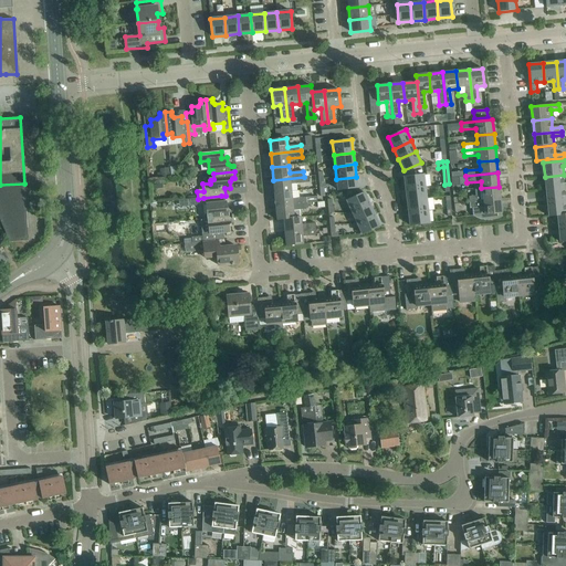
[(406,189),(425,187),(423,175),(404,177),(406,189)]
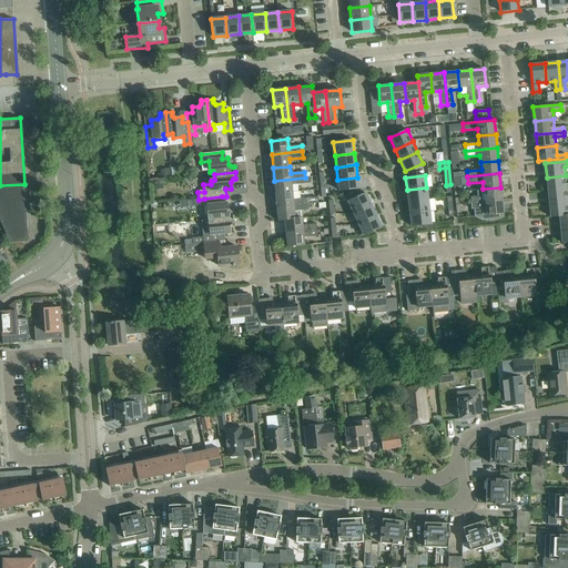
[(567,184),(566,175),(547,178),(548,191),(567,188),(567,184)]
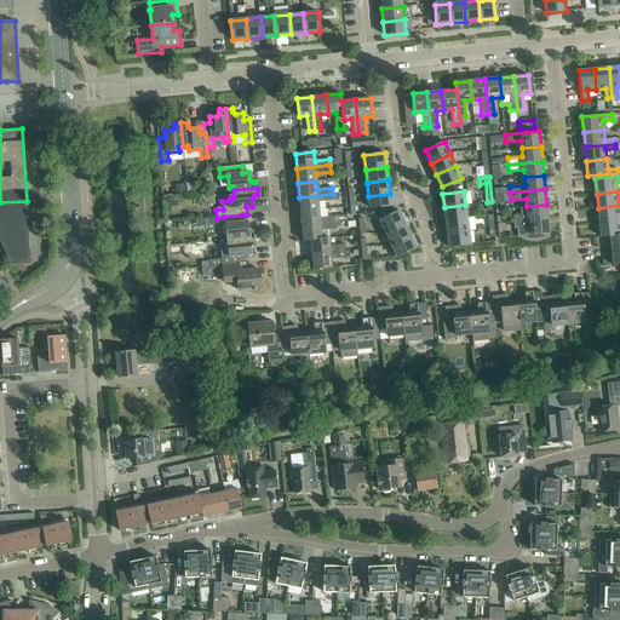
[(339,194),(333,194),(299,197),(300,212),(319,210),(319,202),(333,201),(339,201),(339,194)]
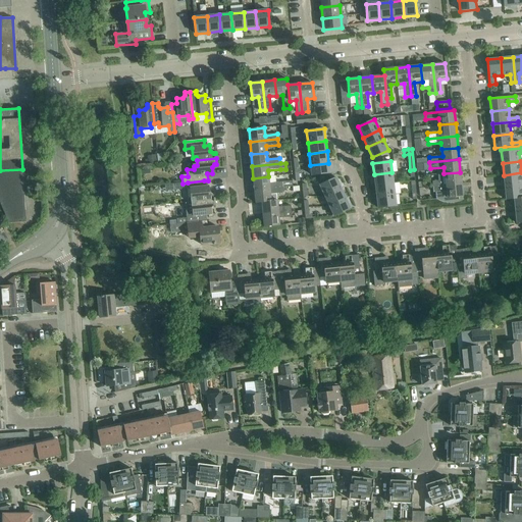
[(329,173),(328,163),(310,165),(311,175),(329,173)]
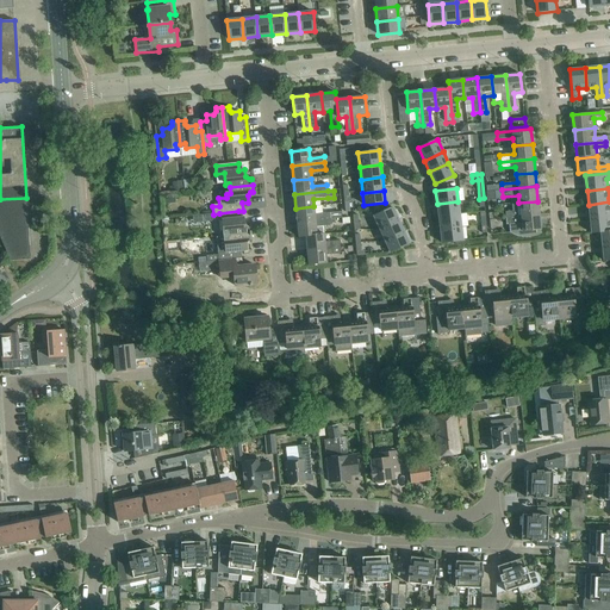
[(26,198),(0,199),(0,237),(11,261),(31,260),(26,198)]
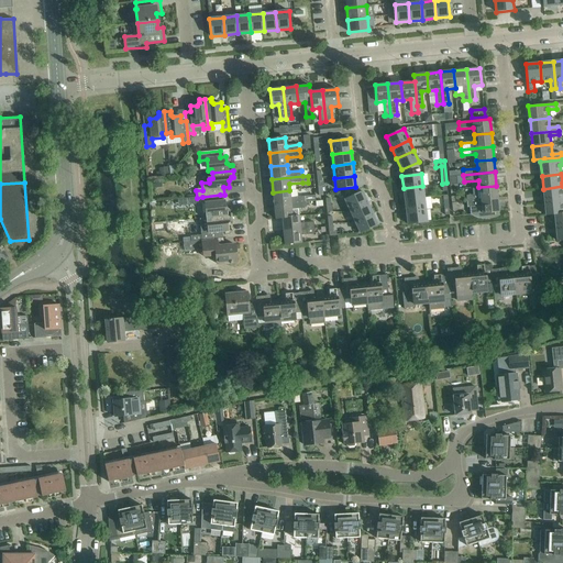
[(422,186),(404,188),(405,200),(424,198),(422,186)]
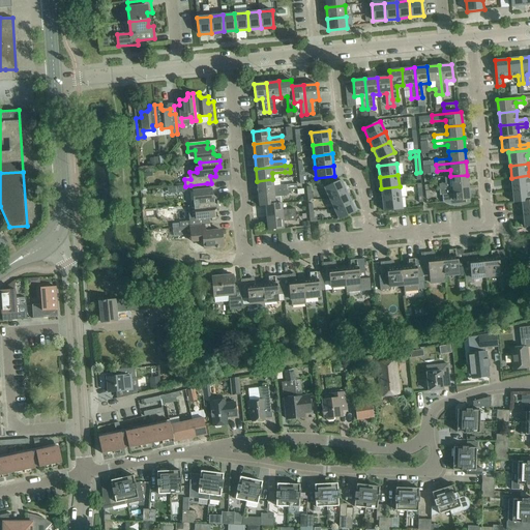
[(467,175),(450,176),(451,183),(439,184),(440,189),(469,186),(467,175)]
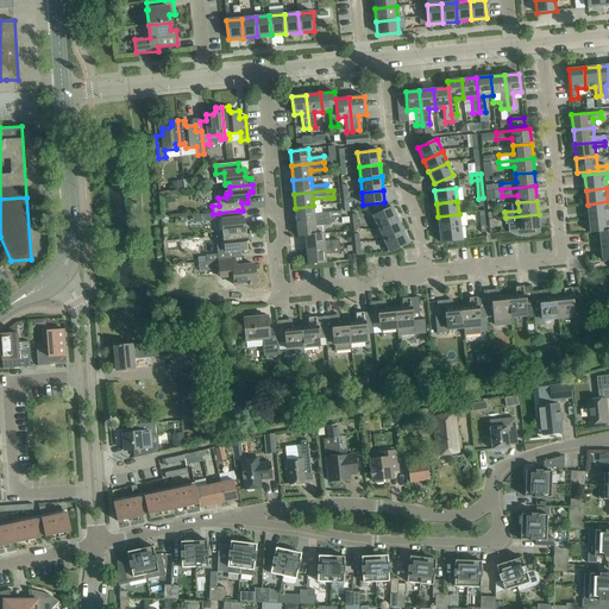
[(608,207),(608,201),(588,205),(589,218),(608,215),(608,213),(608,207)]
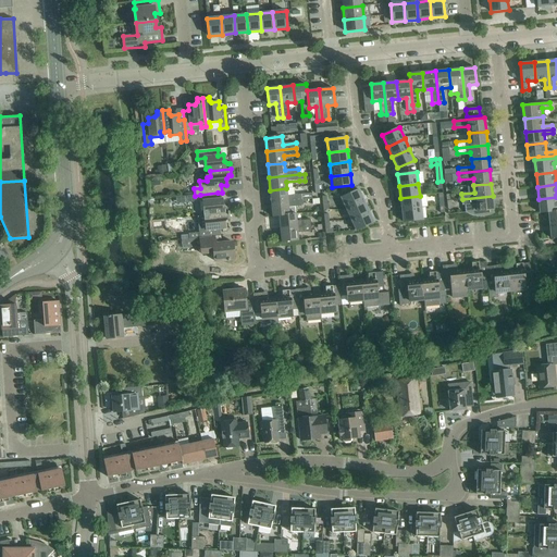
[(287,196),(286,188),(270,190),(272,203),(301,200),(301,195),(287,196)]
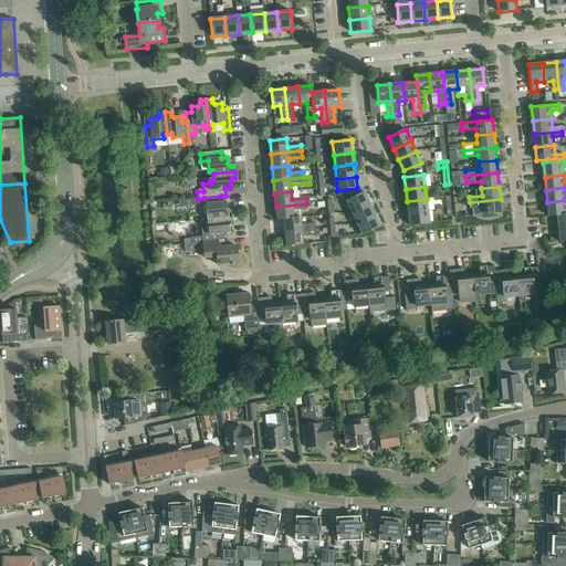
[(352,212),(370,205),(365,192),(346,201),(352,212)]
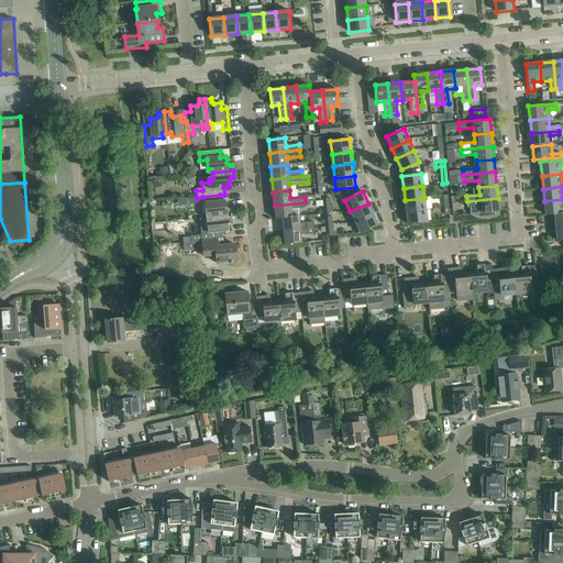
[(202,197),(197,198),(198,205),(206,203),(207,214),(211,213),(211,218),(232,216),(231,209),(229,210),(225,208),(224,200),(221,201),(220,195),(202,197)]
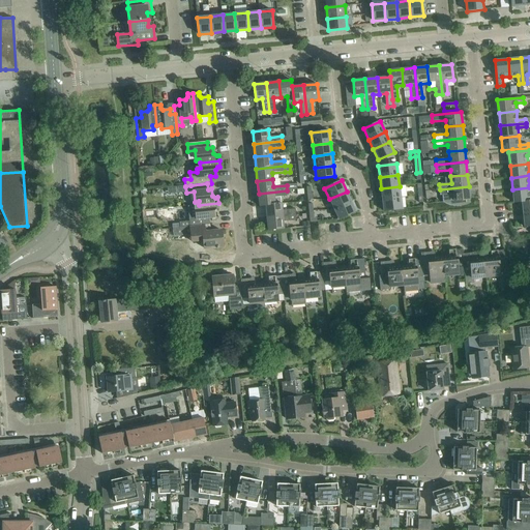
[(400,186),(381,188),(382,200),(401,197),(400,186)]
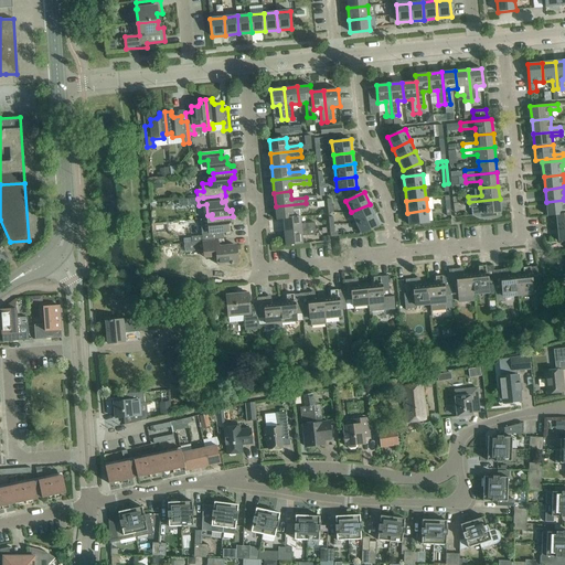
[(500,199),(469,202),(469,209),(471,208),(472,215),(478,219),(483,220),(489,220),(496,219),(501,216),(500,213),(501,213),(500,199)]
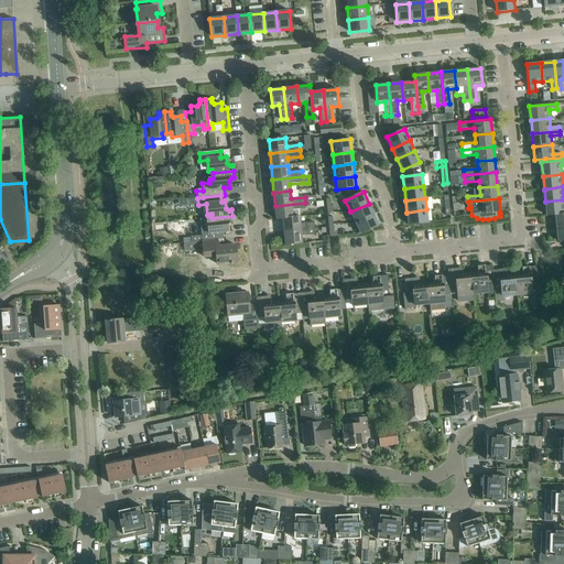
[(563,199),(545,202),(546,216),(555,215),(563,214),(563,199)]
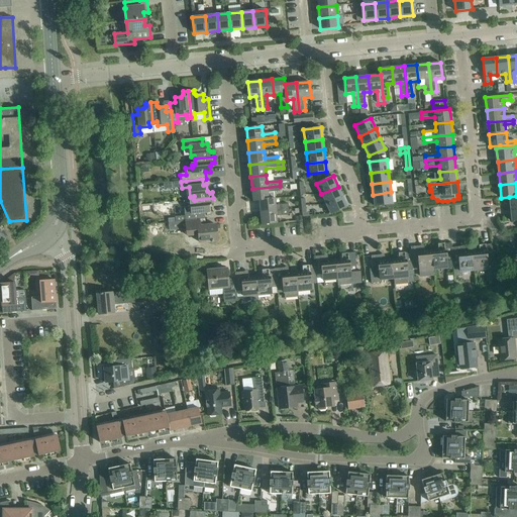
[(281,192),(280,186),(252,189),(253,201),(260,200),(269,199),(275,199),(274,192),(281,192)]
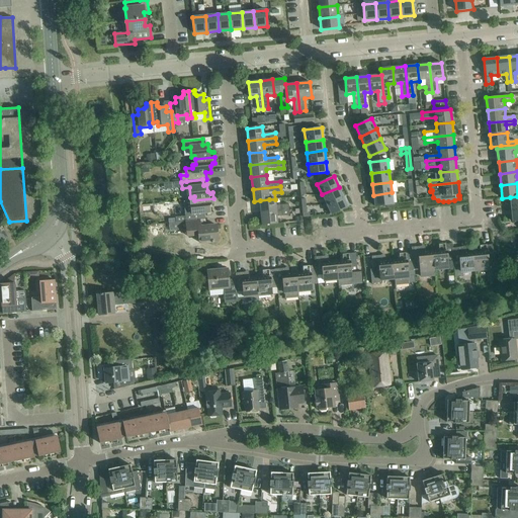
[(339,187),(322,194),(327,204),(343,197),(339,187)]
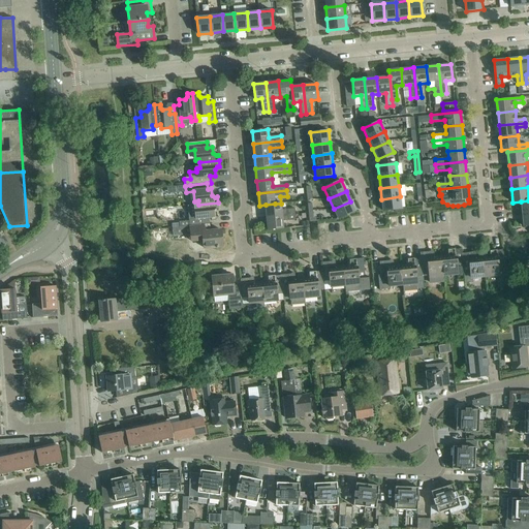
[(400,196),(381,199),(383,211),(401,209),(400,196)]
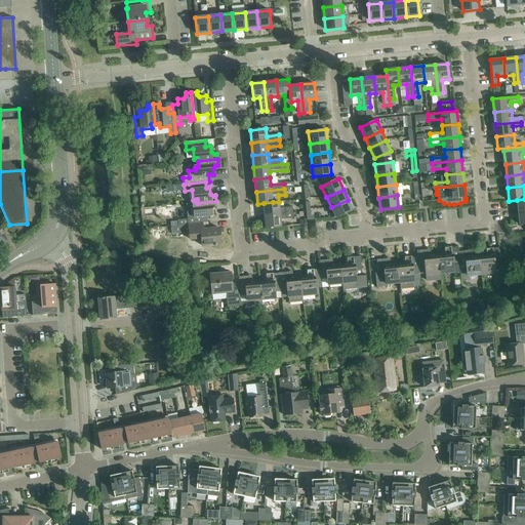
[(352,209),(348,200),(331,207),(335,217),(352,209)]
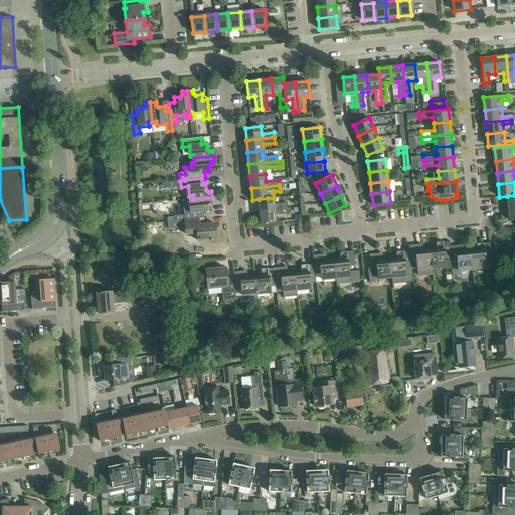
[(184,214),(175,215),(175,216),(168,217),(168,221),(201,218),(201,219),(204,218),(203,212),(208,211),(208,205),(210,202),(212,202),(212,197),(193,199),(194,203),(190,204),(191,213),(184,214)]
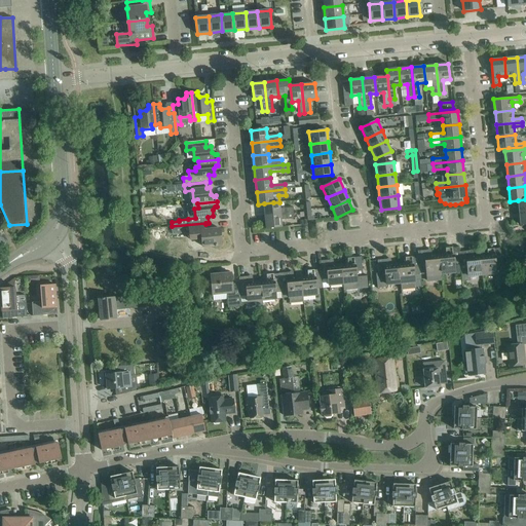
[(273,202),(264,203),(265,216),(294,213),(293,208),(279,210),(279,202),(273,202)]
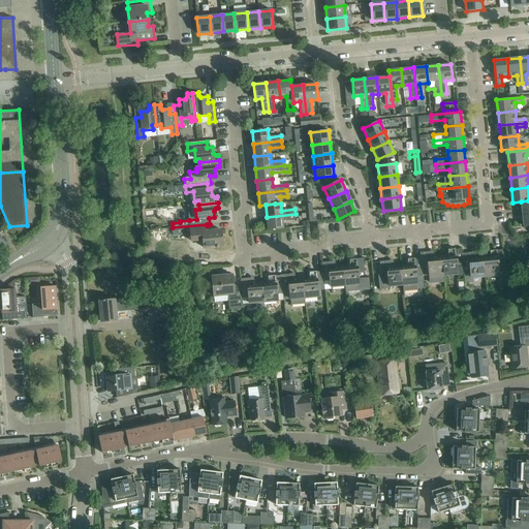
[(296,220),(296,214),(267,217),(268,229),(283,228),(283,221),(296,220)]
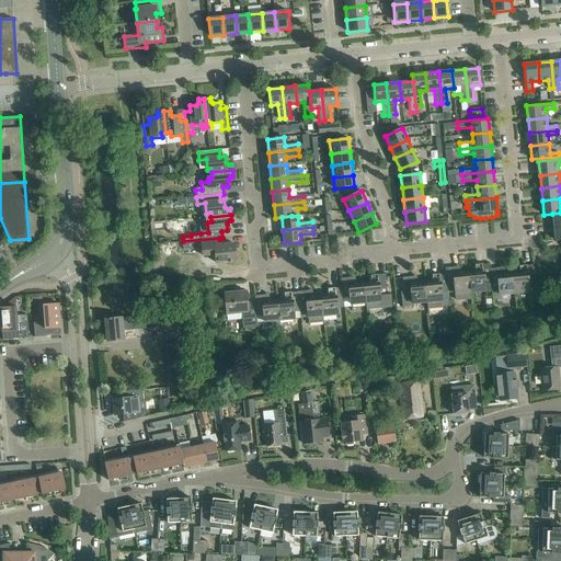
[(219,238),(183,241),(183,250),(203,249),(203,253),(208,252),(209,255),(215,254),(216,263),(236,261),(235,243),(220,245),(219,239),(219,238)]
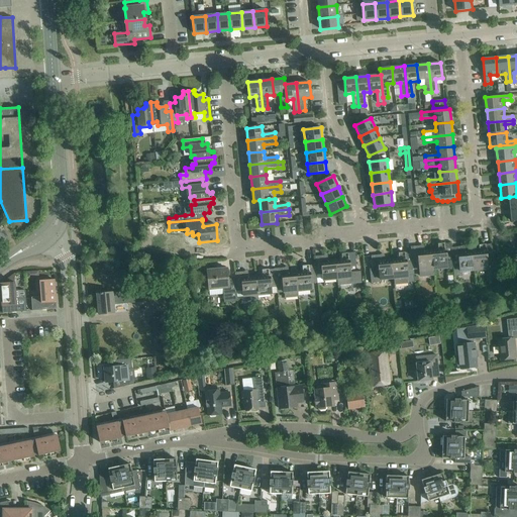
[(451,247),(451,242),(438,244),(438,250),(431,251),(433,269),(433,270),(453,268),(453,267),(452,261),(451,247)]
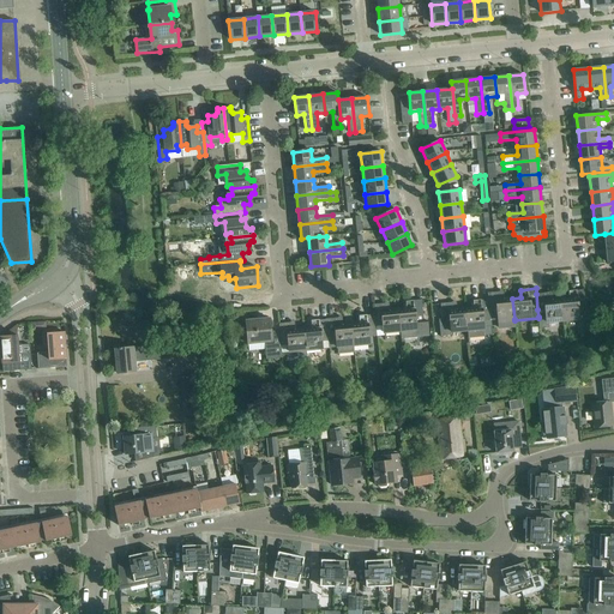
[(561,300),(563,321),(578,320),(578,313),(587,312),(584,289),(569,292),(569,299),(561,300)]
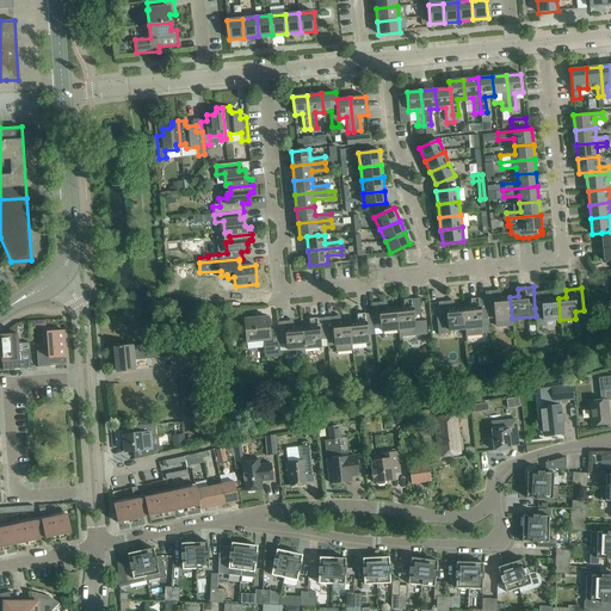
[(512,318),(510,297),(501,297),(501,290),(486,291),(486,297),(487,313),(495,313),(497,327),(512,325),(512,319),(512,318)]
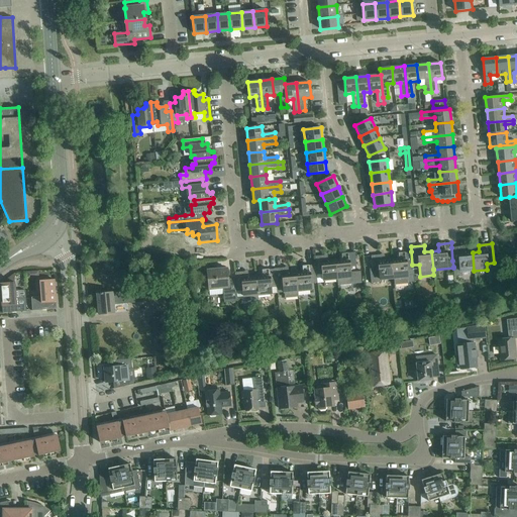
[(464,246),(451,247),(452,261),(453,267),(459,266),(460,272),(474,271),(473,252),(466,252),(464,246)]
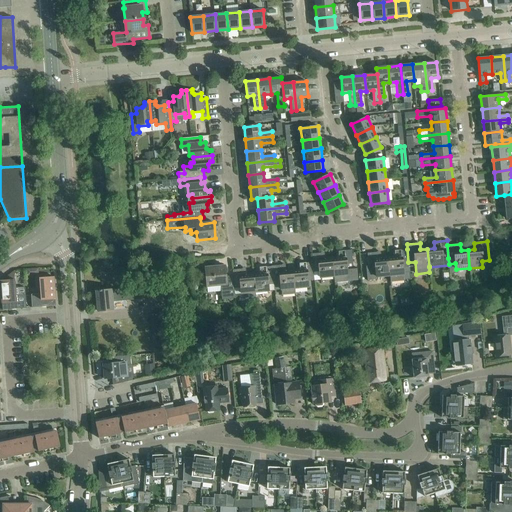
[(408,262),(407,249),(394,251),(395,257),(388,258),(389,276),(390,282),(410,281),(408,262)]
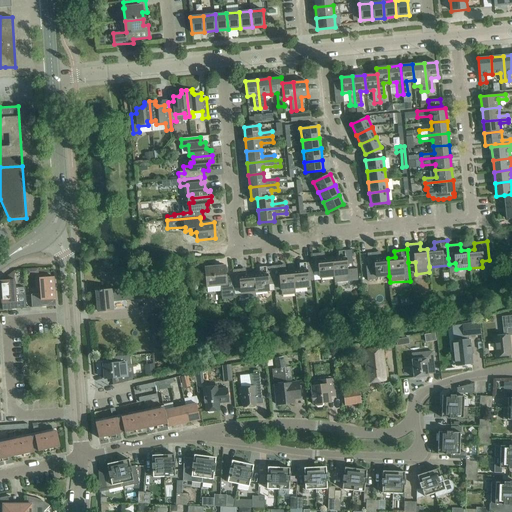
[(332,258),(334,276),(334,282),(357,280),(356,268),(353,268),(351,250),(338,251),(339,258),(332,258)]
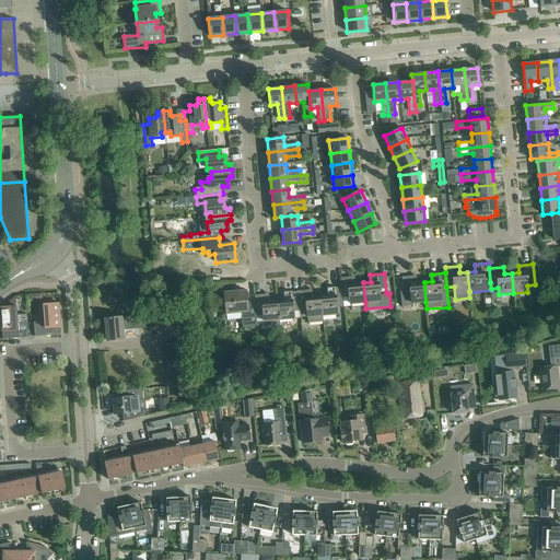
[(426,302),(424,282),(417,282),(417,276),(401,277),(403,291),(400,291),(401,307),(412,306),(412,303),(426,302)]
